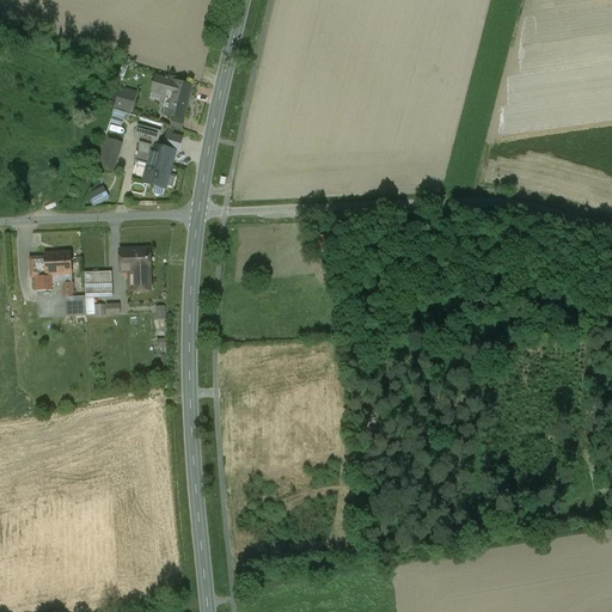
[(191,86),(157,77),(152,91),(171,97),(166,115),(183,118),(191,86)]
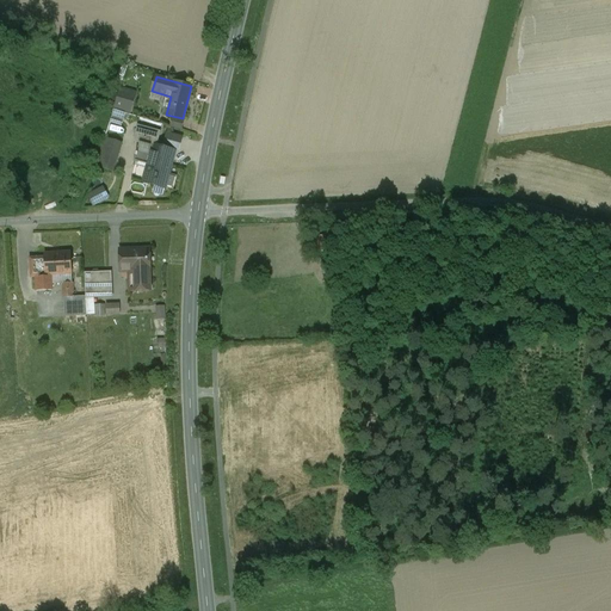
[(129,94),(119,91),(115,107),(128,112),(133,97),(129,94)]
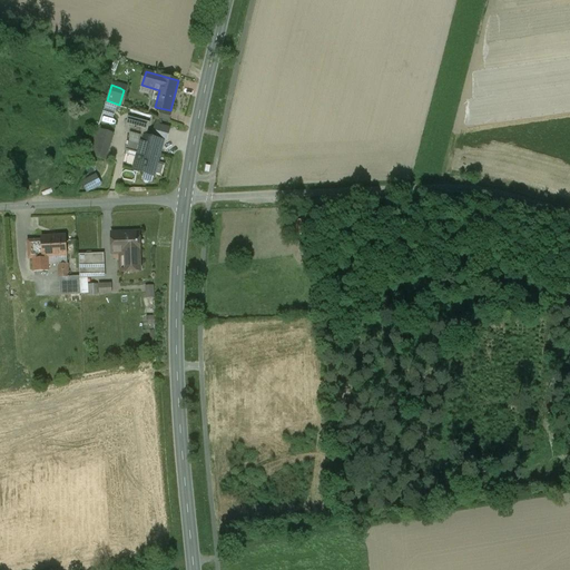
[(150,123),(128,116),(124,131),(129,134),(130,133),(144,136),(144,135),(146,136),(150,123)]
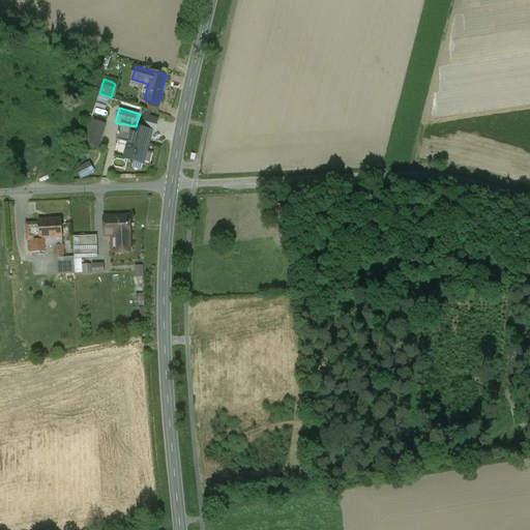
[(158,117),(144,115),(142,127),(155,130),(158,117)]
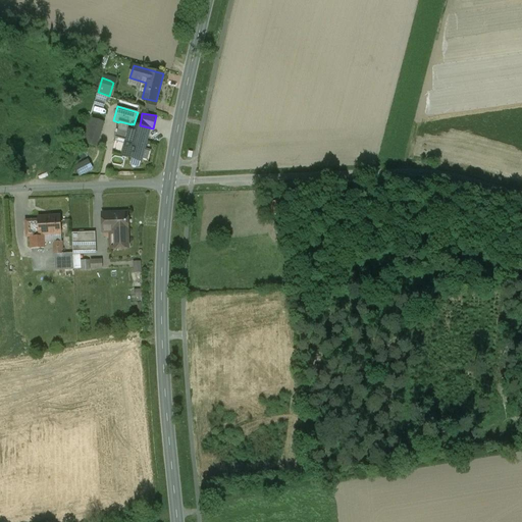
[(104,122),(89,117),(87,125),(101,131),(104,122)]
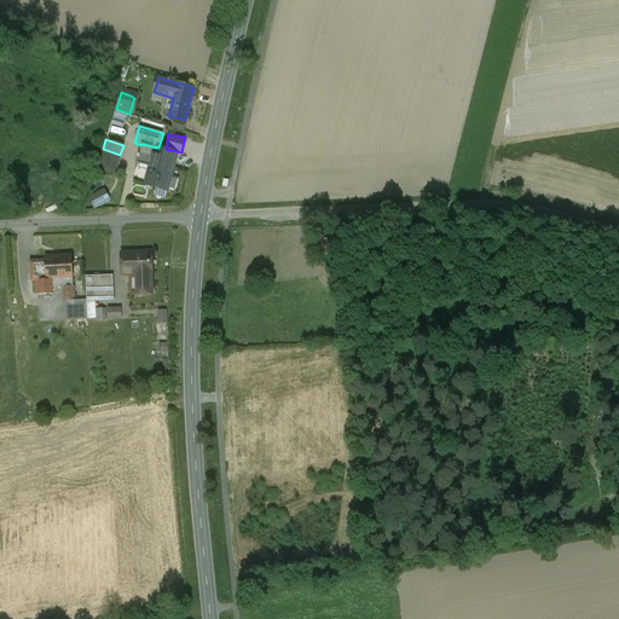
[(158,148),(156,146),(156,148),(142,144),(140,145),(136,162),(151,167),(146,185),(167,190),(177,152),(158,148)]
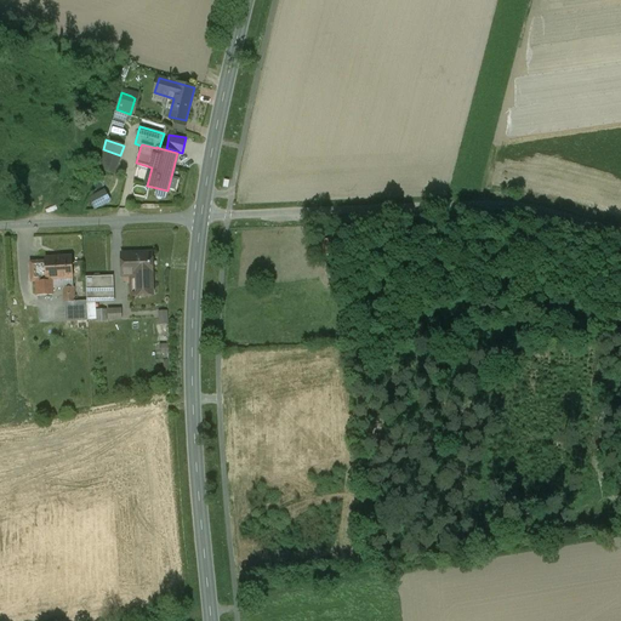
[(120,155),(103,149),(97,169),(114,174),(120,155)]
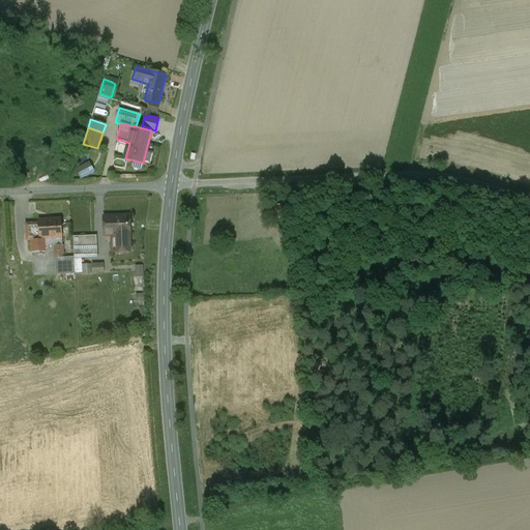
[(89,163),(77,170),(81,177),(86,174),(87,176),(94,172),(89,163)]
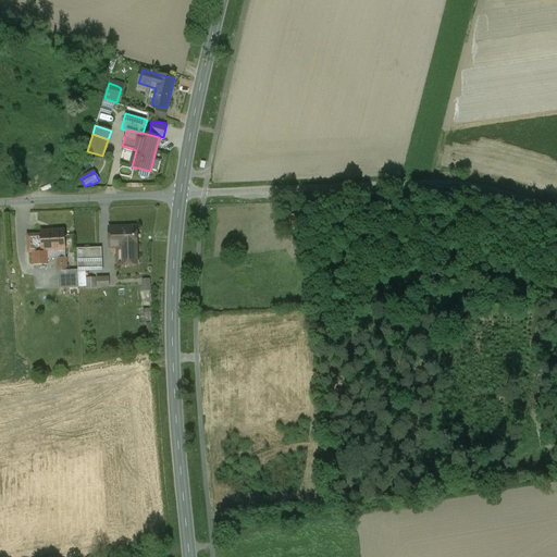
[(299,215),(289,217),(291,230),(300,229),(299,215)]
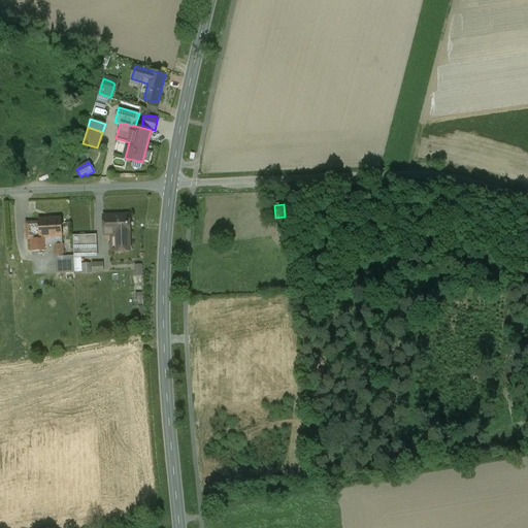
[(129,215),(104,216),(104,234),(117,234),(117,250),(130,250),(129,215)]
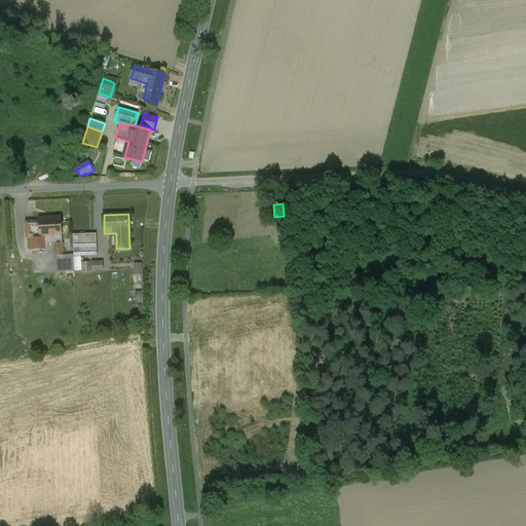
[(61,218),(38,219),(38,222),(39,236),(44,236),(62,235),(61,218)]
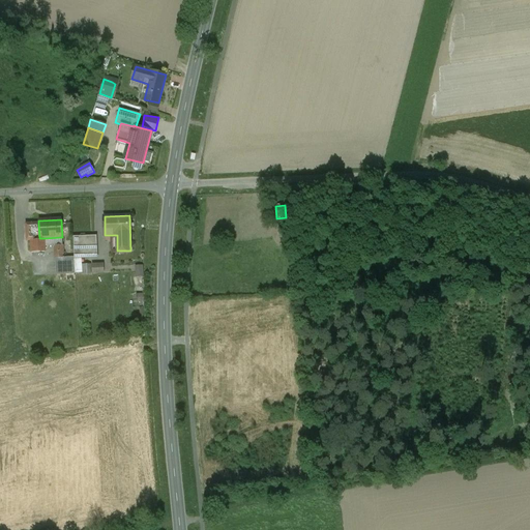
[(38,224),(26,224),(27,233),(31,233),(32,251),(45,251),(45,238),(39,238),(38,224)]
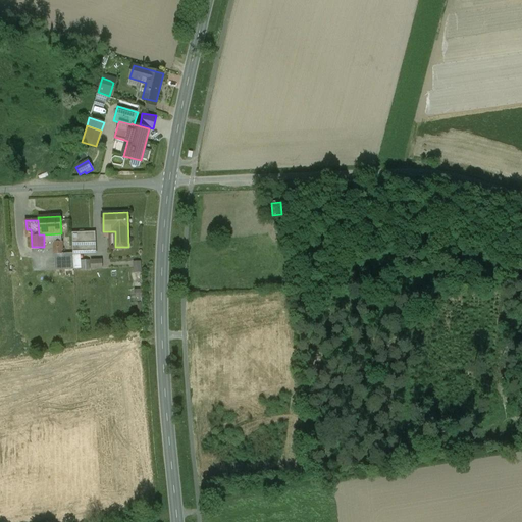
[(90,231),(71,232),(72,253),(91,252),(90,231)]
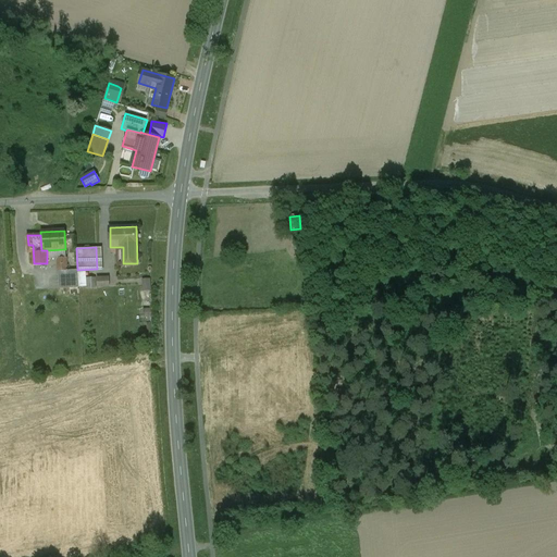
[(65,258),(58,258),(58,271),(66,271),(66,270),(65,258)]
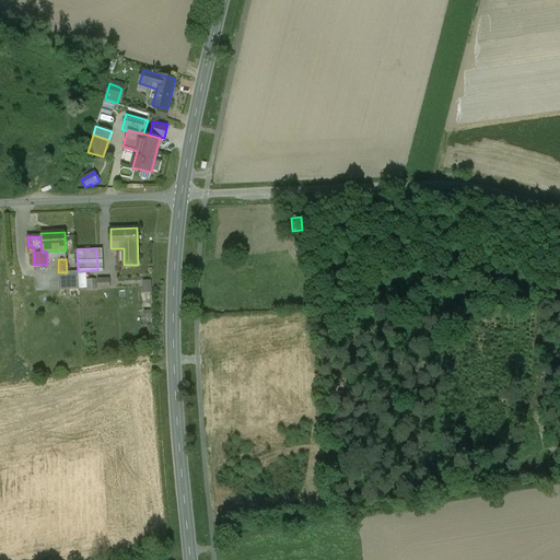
[(67,272),(58,272),(59,290),(79,289),(78,271),(67,271),(67,272)]
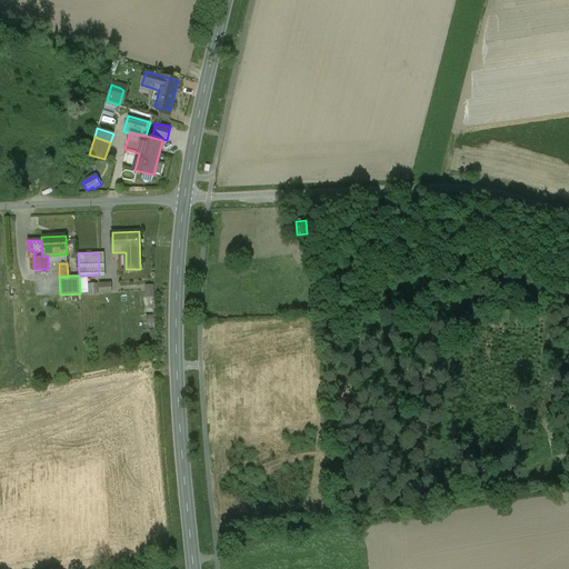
[(97,283),(87,283),(88,295),(97,295),(97,283)]
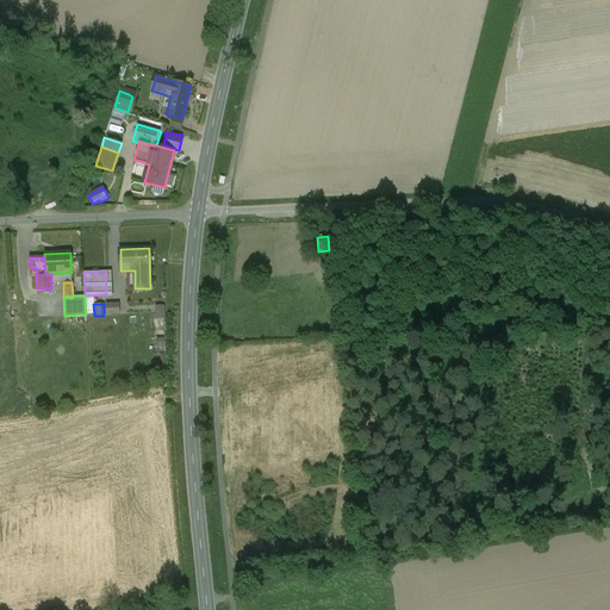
[(118,304),(106,304),(107,315),(119,313),(118,304)]
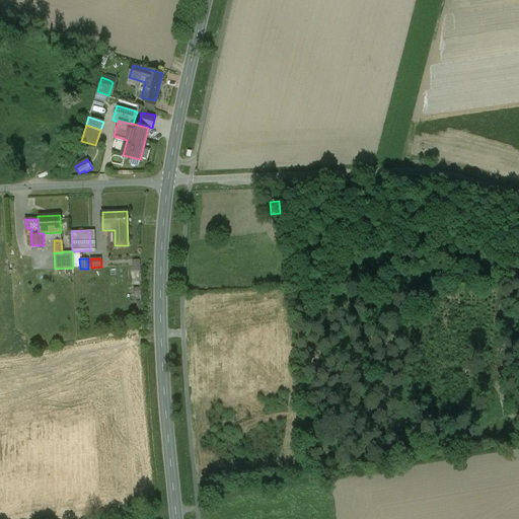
All buildings are outlined.
